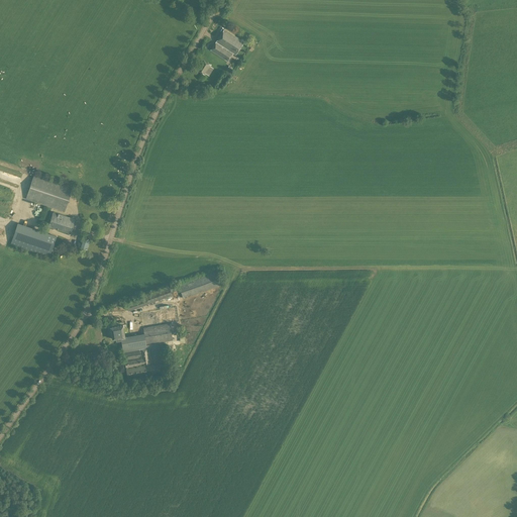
[(235,55),(243,42),(224,29),(216,42),(233,54),(235,55)]
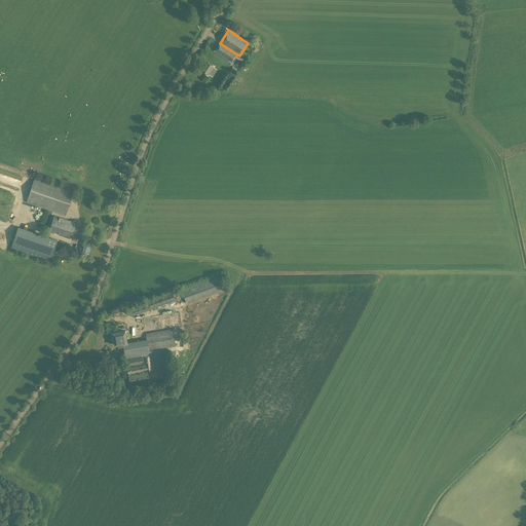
[(231,63),(237,54),(220,43),(214,51),(231,63)]
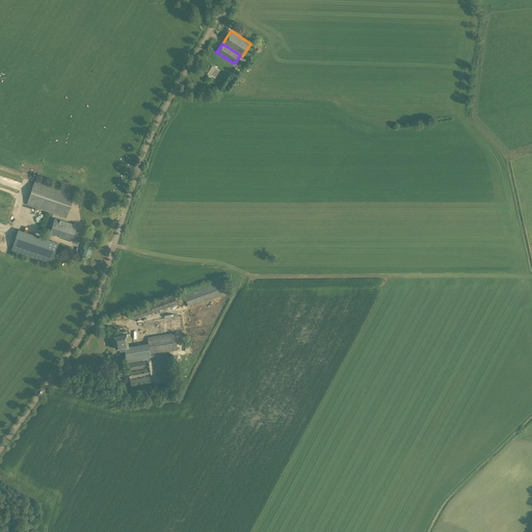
[(217,69),(217,68),(207,60),(201,71),(211,78),(212,76),(215,78),(219,71),(217,69)]
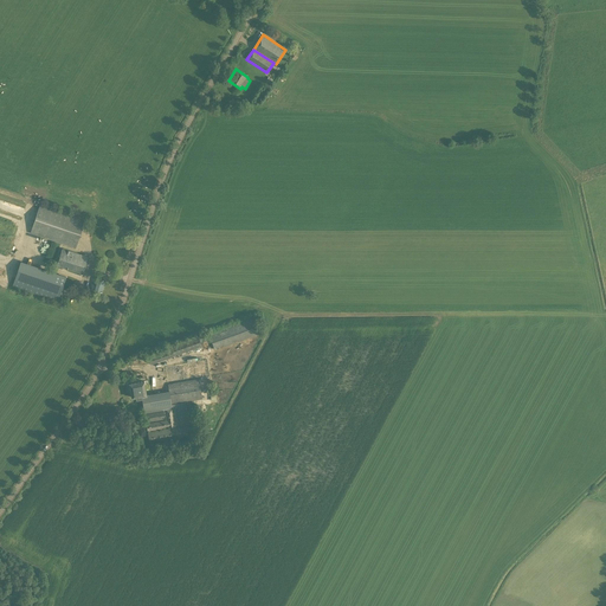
[(76,249),(85,219),(40,204),(30,233),(76,249)]
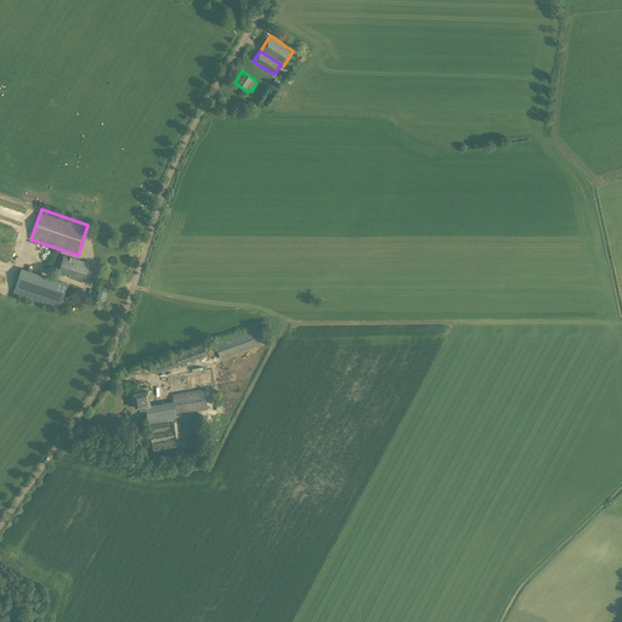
[(90,264),(63,255),(57,272),(84,282),(90,264)]
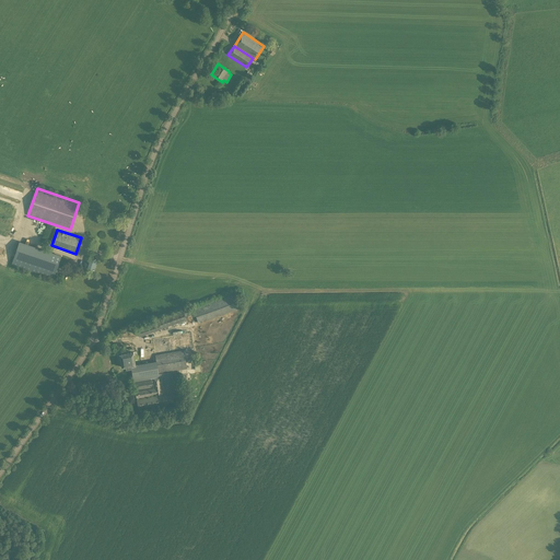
[(53,278),(60,256),(19,242),(12,264),(53,278)]
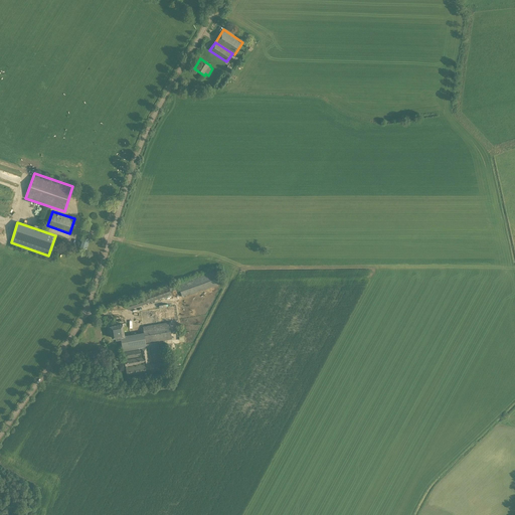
[(86,249),(90,237),(82,235),(78,246),(86,249)]
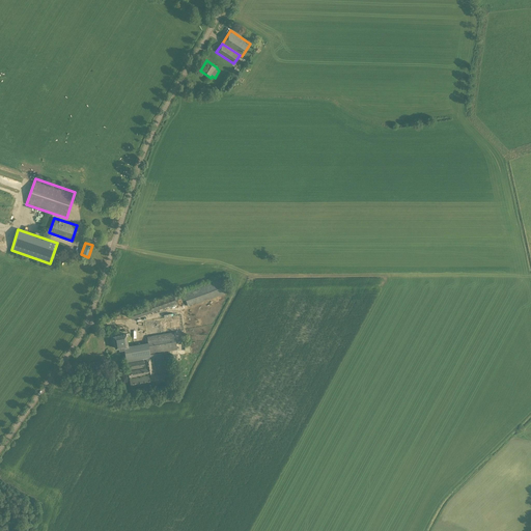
[(223,277),(183,291),(188,307),(228,292),(223,277)]
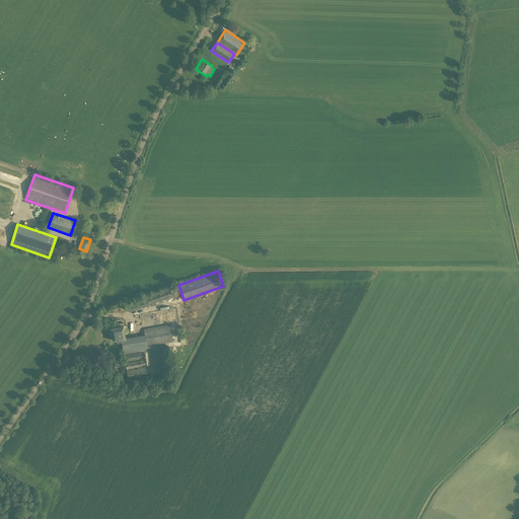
[(172,296),(169,288),(126,304),(128,312),(172,296)]
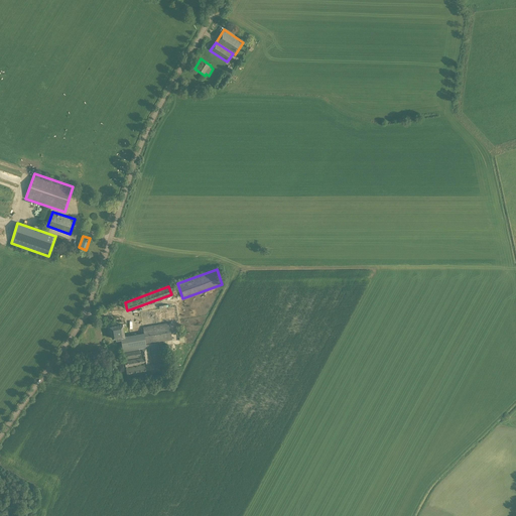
[(121,337),(121,339),(123,352),(139,349),(139,351),(123,353),(127,378),(165,372),(163,361),(153,363),(151,347),(146,348),(146,344),(172,340),(169,323),(142,327),(143,334),(124,337),(121,337)]
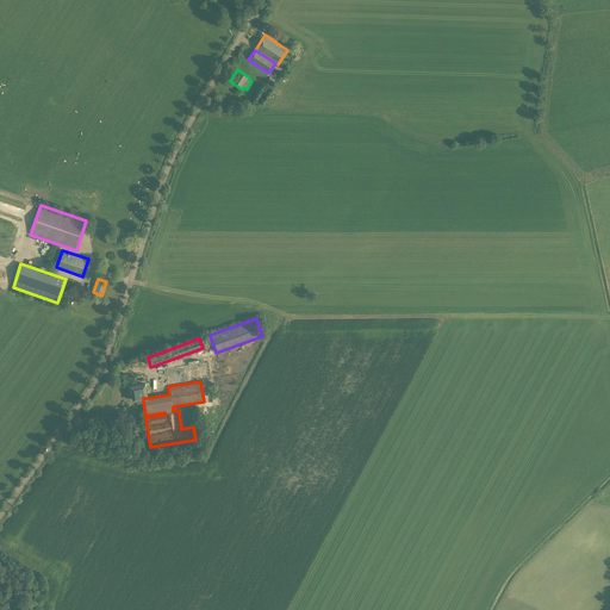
[(143,398),(147,398),(144,384),(131,386),(132,400),(137,399),(137,402),(143,400),(143,398)]
